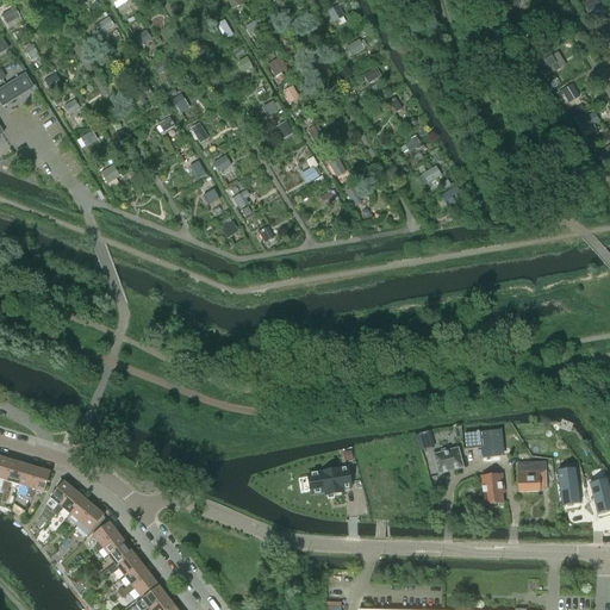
[(602,5),(598,0),(589,0),(582,5),(587,13),(602,5)]
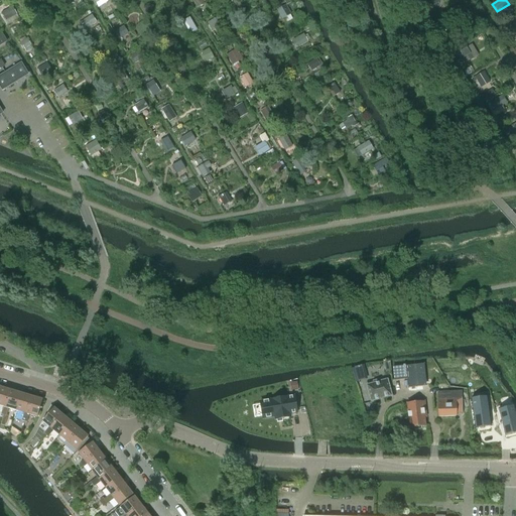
[(290,14),(284,5),(277,10),(282,19),(290,14)]
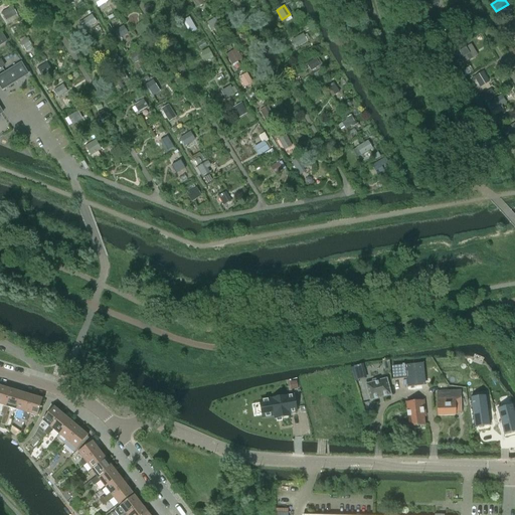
[(1,13),(6,20),(13,15),(8,8),(1,13)]
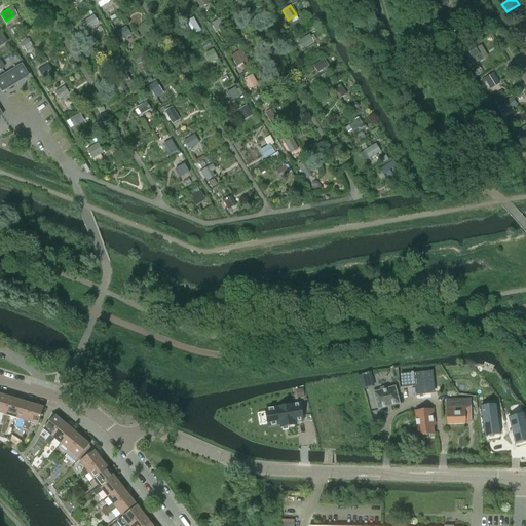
[(85,22),(89,29),(98,23),(94,16),(85,22)]
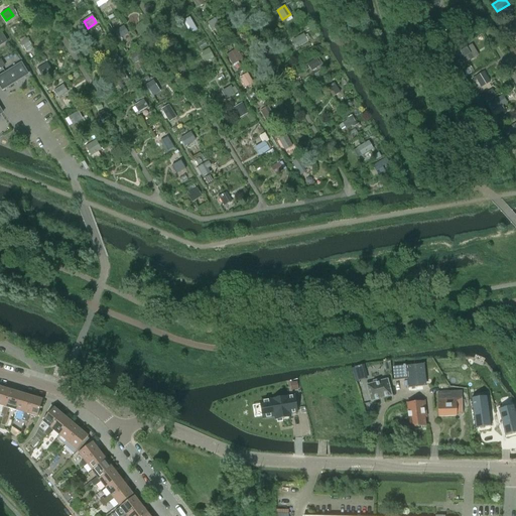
[(195,24),(190,17),(183,21),(187,28),(195,24)]
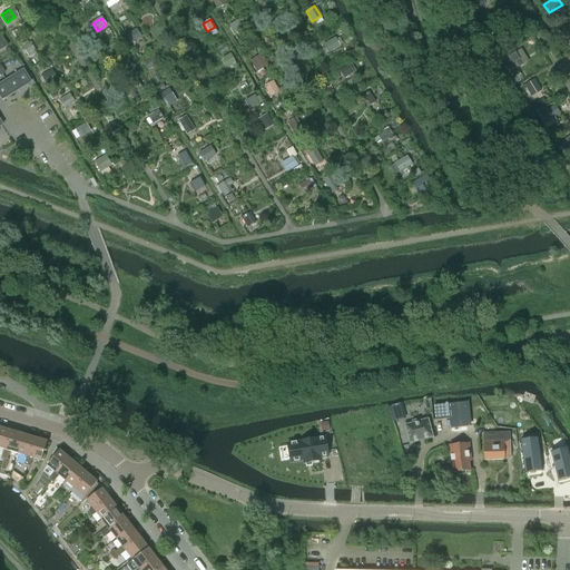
[(243,28),(237,20),(229,26),(233,33),(243,28)]
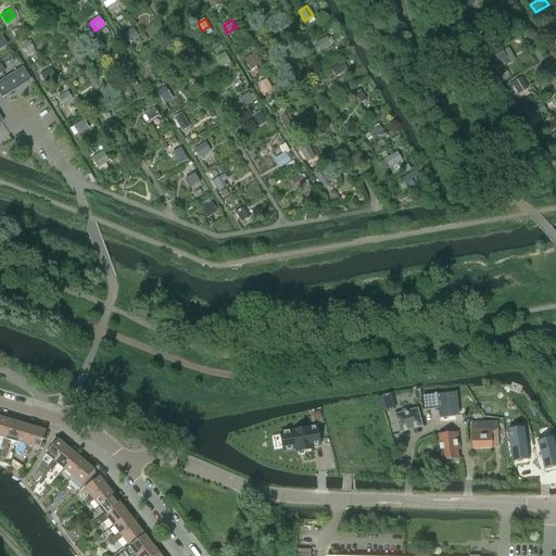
[(483,21),(477,26),(483,37),(491,33),(483,21)]
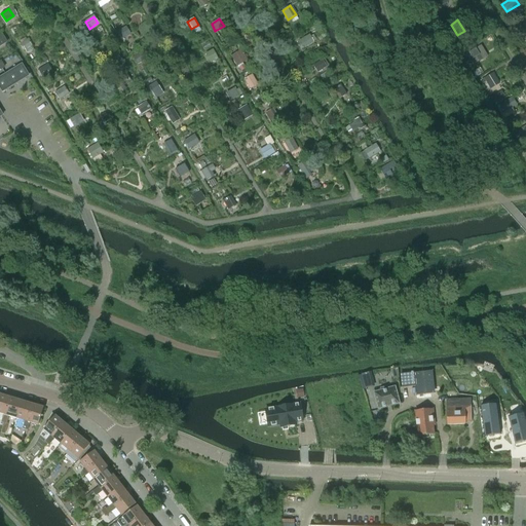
[(117,33),(121,40),(130,34),(126,28),(117,33)]
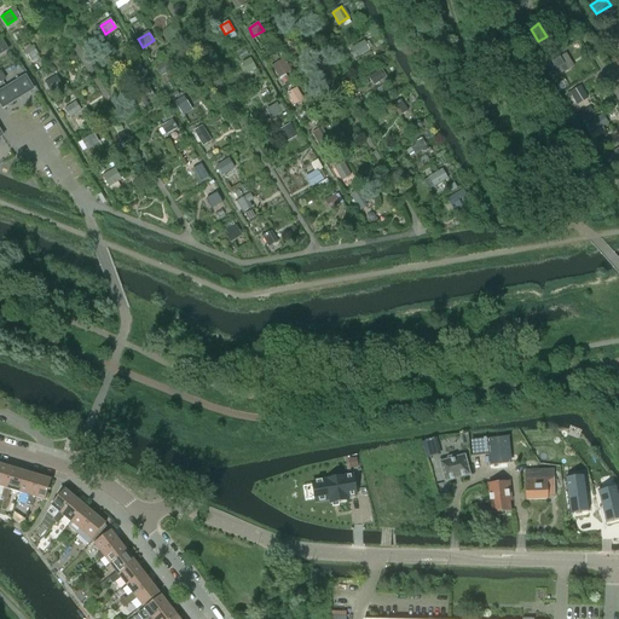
[(370,50),(364,40),(351,48),(356,58),(370,50)]
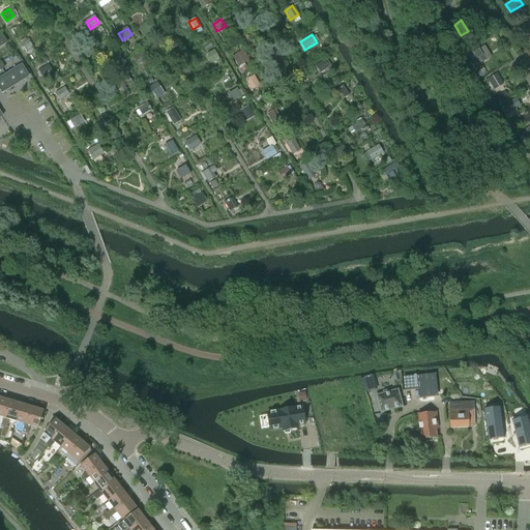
[(21,42),(25,50),(30,47),(26,39),(21,42)]
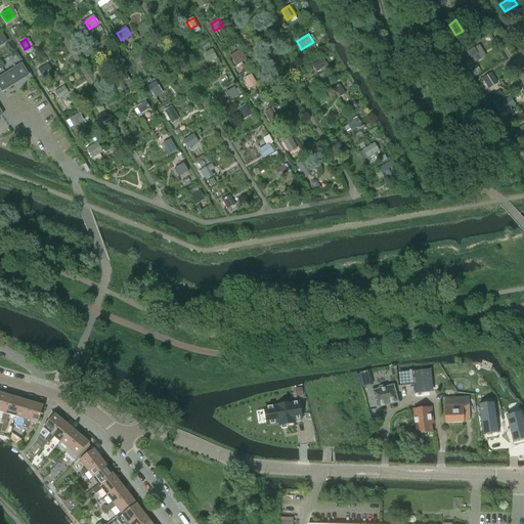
[(466,51),(471,58),(478,54),(473,47),(466,51)]
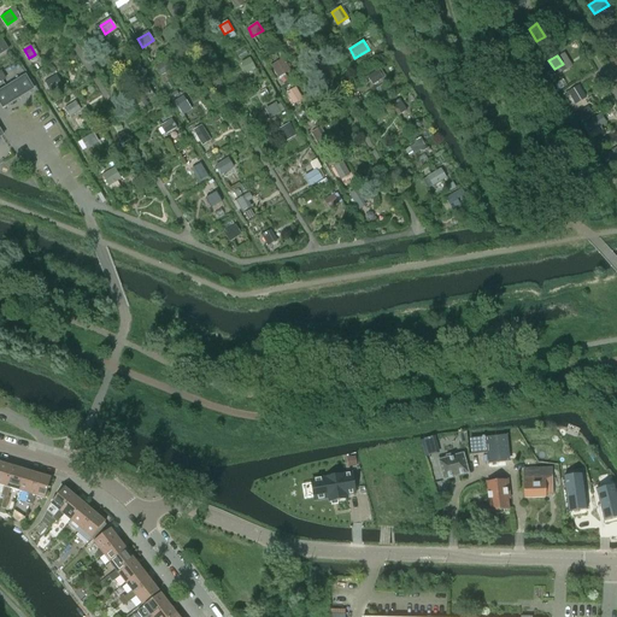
[(254,70),(250,58),(240,63),(246,74),(254,70)]
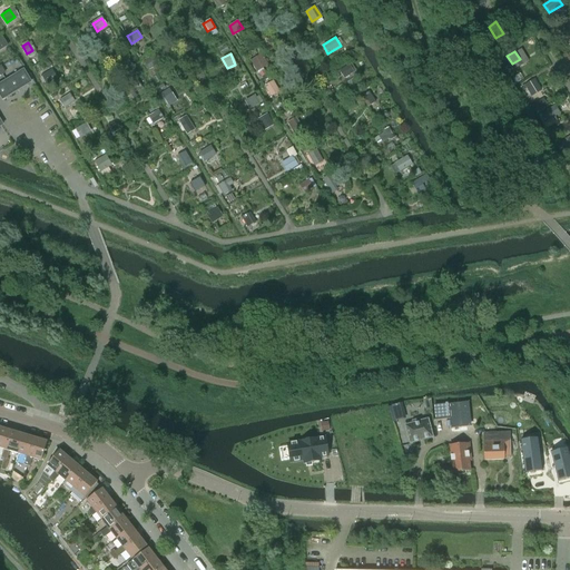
[(154,57),(145,62),(149,70),(158,64),(154,57)]
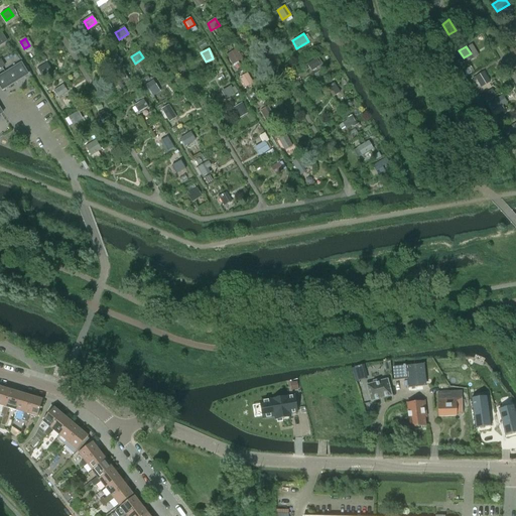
[(112,66),(120,60),(115,52),(107,57),(112,66)]
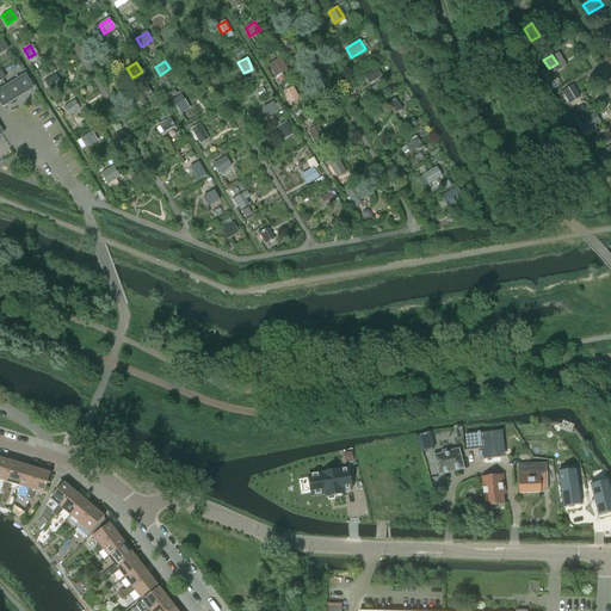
[(287,73),(281,63),(270,69),(277,80),(287,73)]
